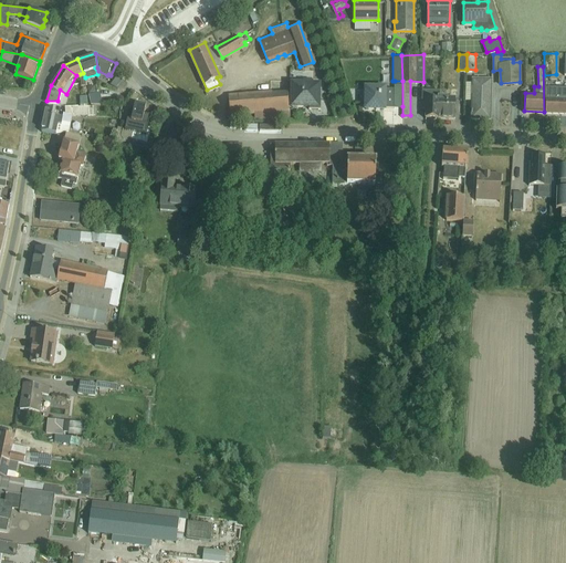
[(117,74),(111,82),(116,86),(123,79),(117,74)]
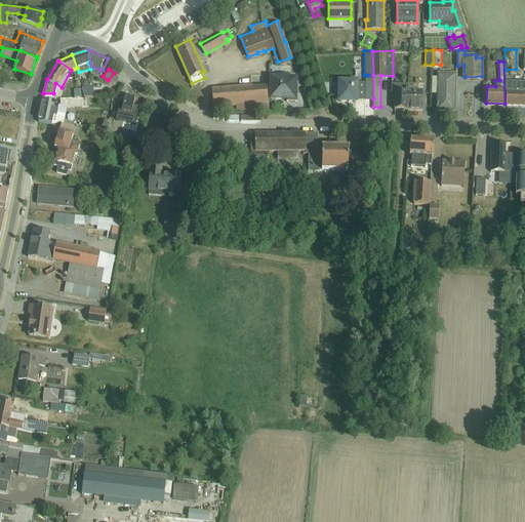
[(438,91),(437,109),(445,109),(445,104),(455,105),(456,72),(438,71),(438,75),(438,91)]
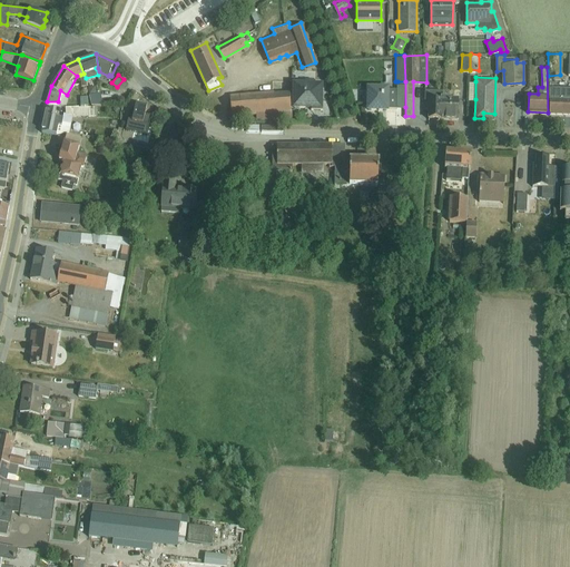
[(294,80),(294,105),(311,106),(311,108),(323,108),(324,81),(294,80)]
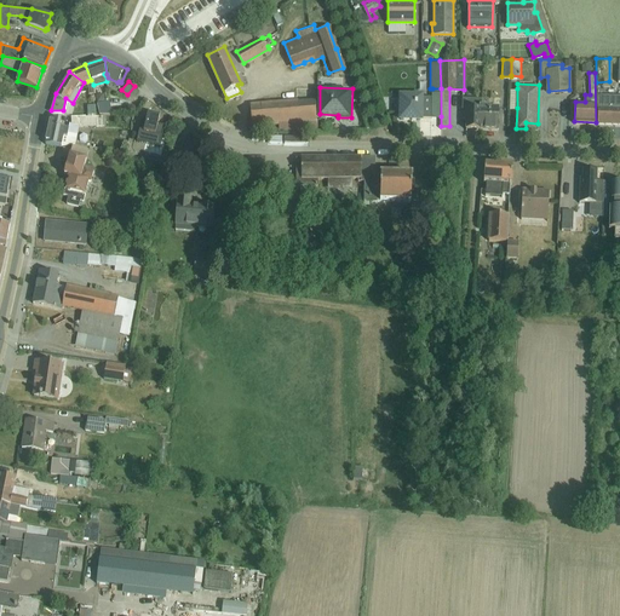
[(103,91),(96,92),(99,113),(112,113),(109,98),(105,99),(103,91)]
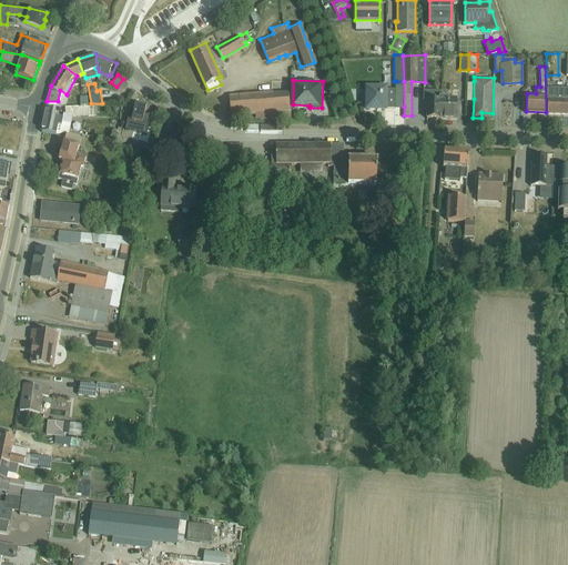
[(367,84),(367,107),(386,108),(386,107),(395,107),(396,88),(388,87),(388,84),(367,84)]
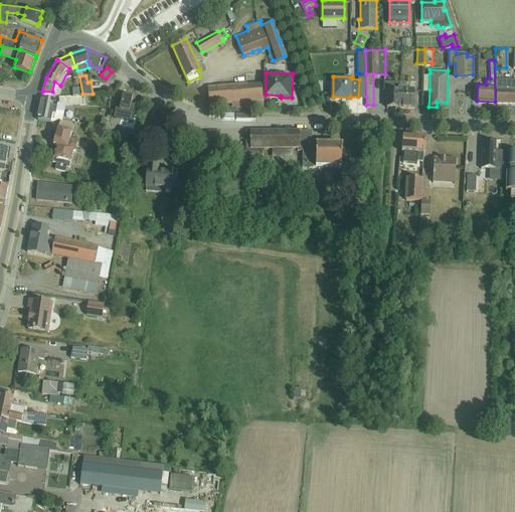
[(514,77),(496,77),(497,102),(514,102),(514,77)]
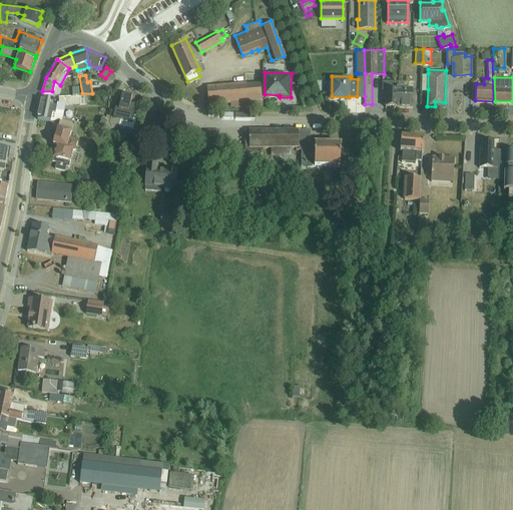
[(385,80),(384,97),(386,97),(386,105),(398,105),(399,91),(397,90),(397,86),(398,86),(398,80),(385,80)]
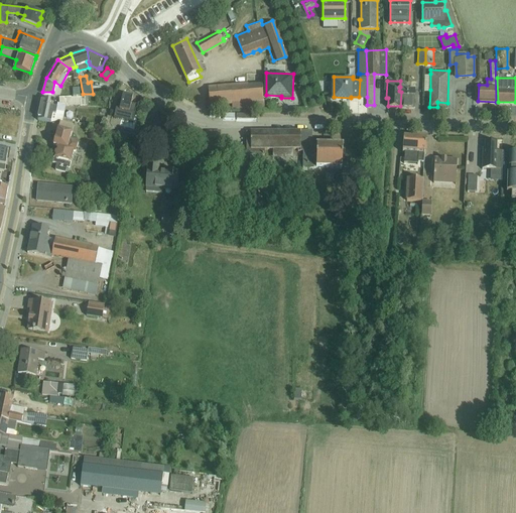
[(262,82),(209,87),(210,103),(232,101),(264,98),(262,82)]
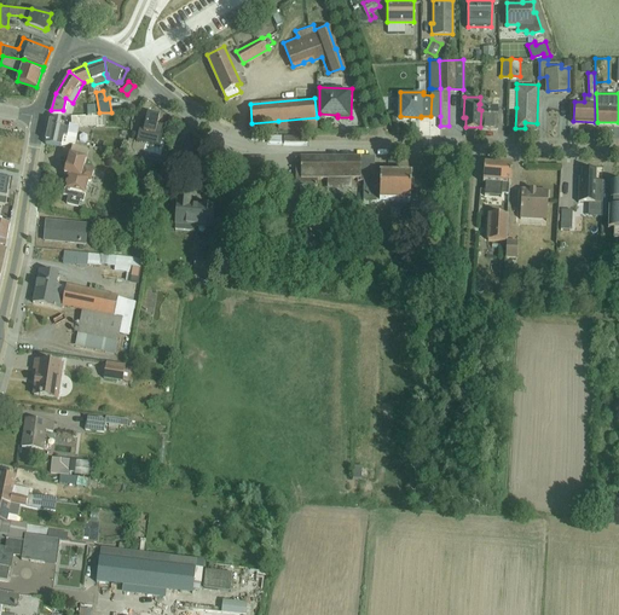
[(479,104),(479,109),(481,110),(480,127),(497,127),(497,104),(480,104),(479,104)]
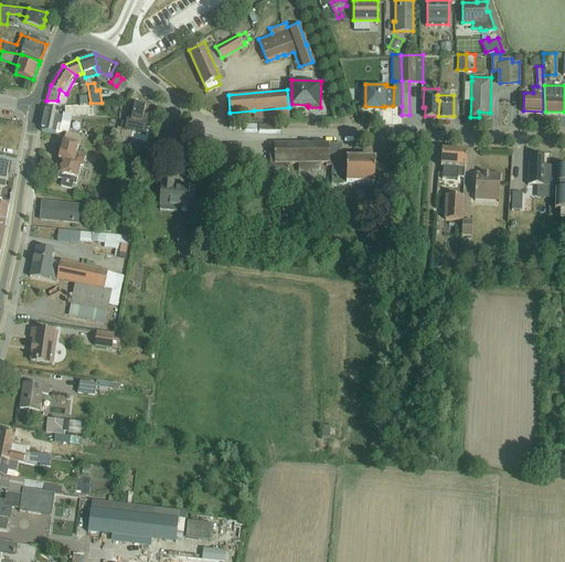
[(46,106),(41,129),(56,133),(56,130),(70,129),(72,114),(96,113),(96,103),(92,104),(78,105),(78,104),(65,105),(65,113),(63,112),(63,116),(55,115),(56,108),(46,106)]
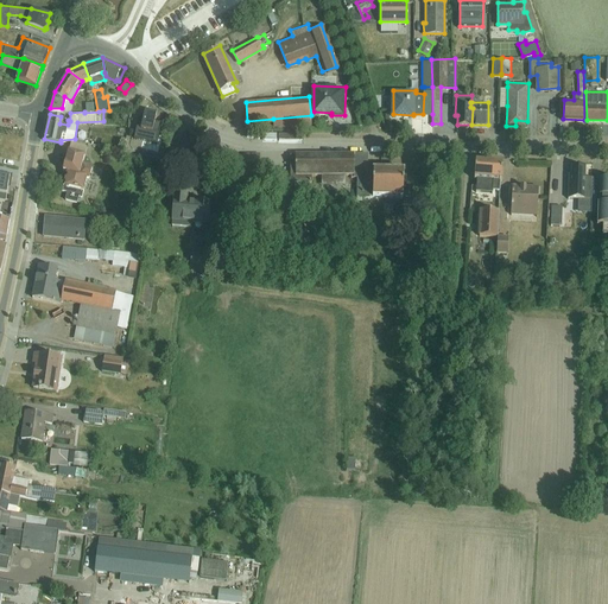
[(311,115),(273,119),(273,126),(311,124),(311,115)]
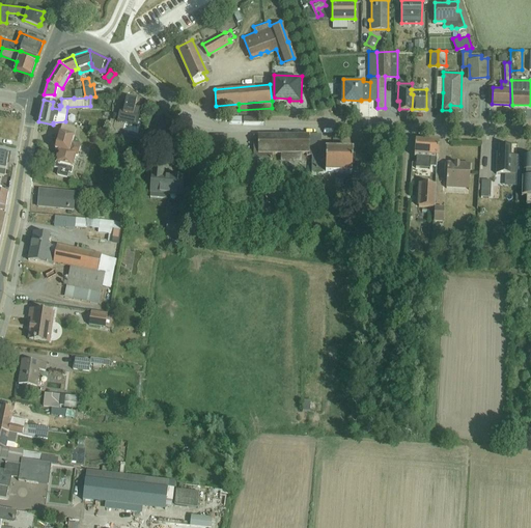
[(62,123),(60,132),(75,136),(77,128),(62,123)]
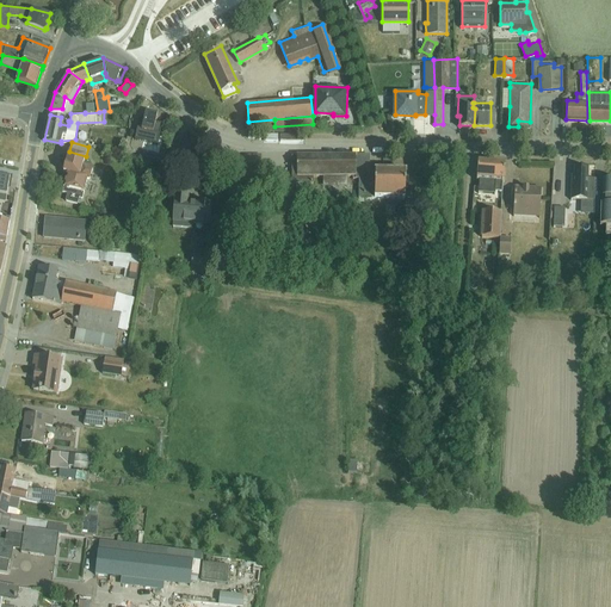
[(67,172),(62,190),(68,191),(66,198),(78,202),(80,196),(82,197),(87,177),(90,178),(93,165),(84,162),(86,156),(69,152),(63,171),(67,172)]
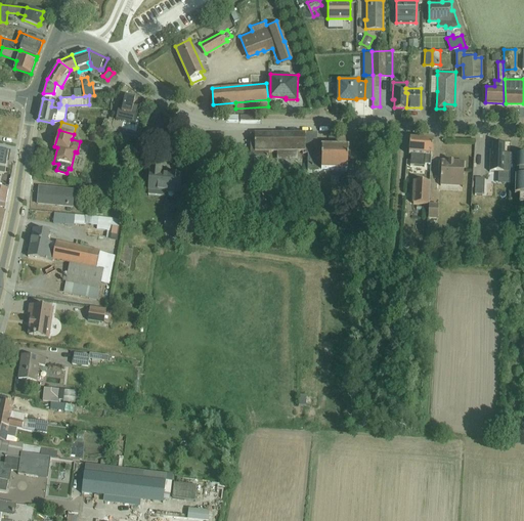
[(255,148),(250,148),(251,155),(268,155),(269,149),(277,149),(297,149),(303,149),(305,149),(305,130),(255,130),(255,148)]
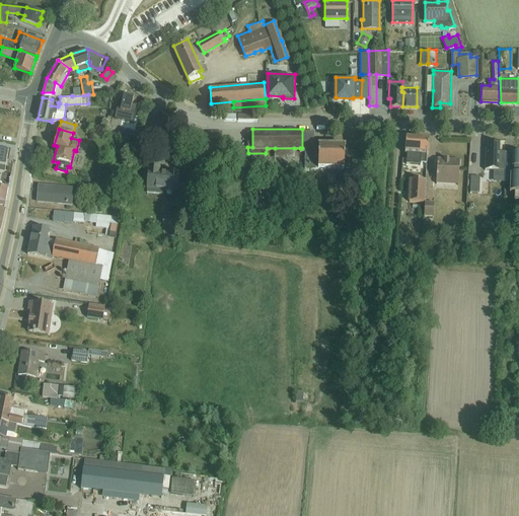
[(314,129),(302,129),(302,148),(302,150),(305,150),(304,166),(309,166),(344,167),(345,156),(345,144),(319,143),(317,142),(314,142),(314,129)]
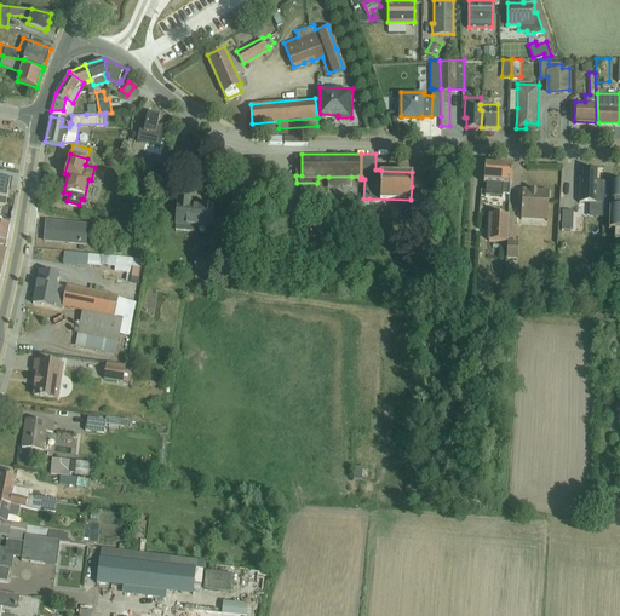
[(486,162),(484,179),(486,180),(484,194),(503,194),(503,191),(509,193),(509,182),(511,182),(512,165),(486,162)]
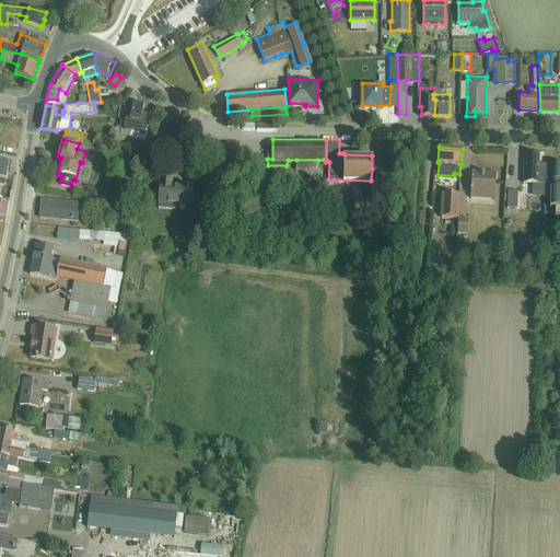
[(524,160),(524,181),(544,182),(545,177),(545,162),(538,162),(539,152),(526,152),(526,160),(524,160)]
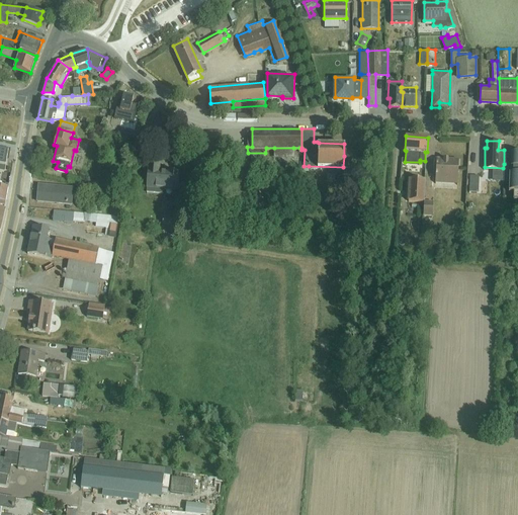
[(0,145),(0,168),(5,170),(7,155),(9,155),(11,148),(0,145)]
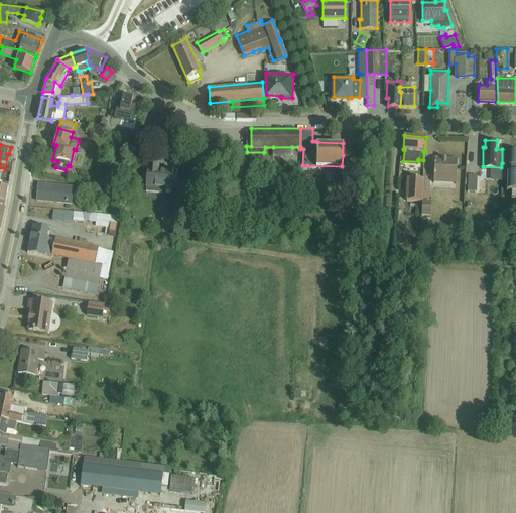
[(501,167),(501,179),(507,179),(507,189),(511,189),(511,198),(515,198),(515,151),(509,151),(509,164),(502,163),(501,167)]
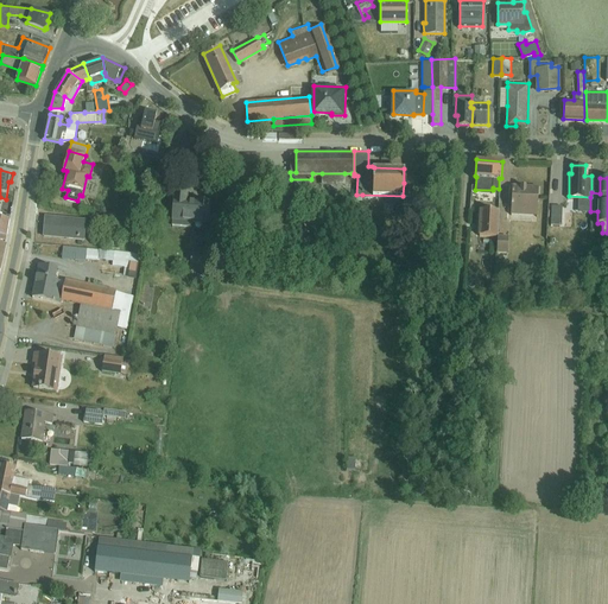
[(512,184),(511,213),(537,215),(538,185),(512,184)]
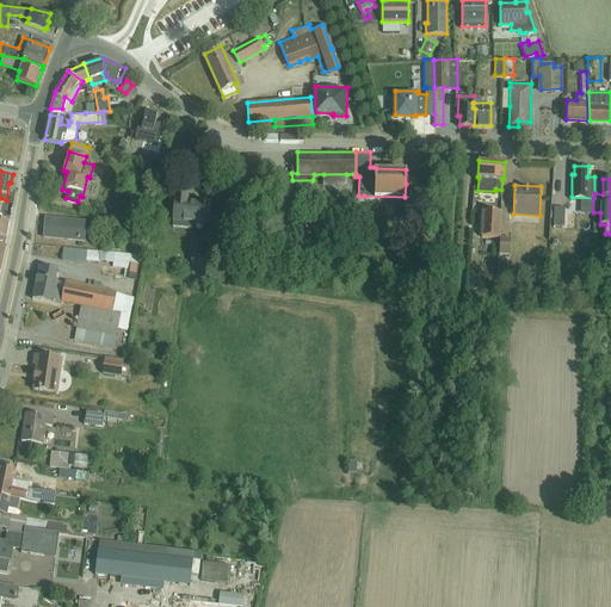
[(176,196),(172,224),(192,227),(192,222),(209,224),(211,203),(187,200),(187,197),(176,196)]
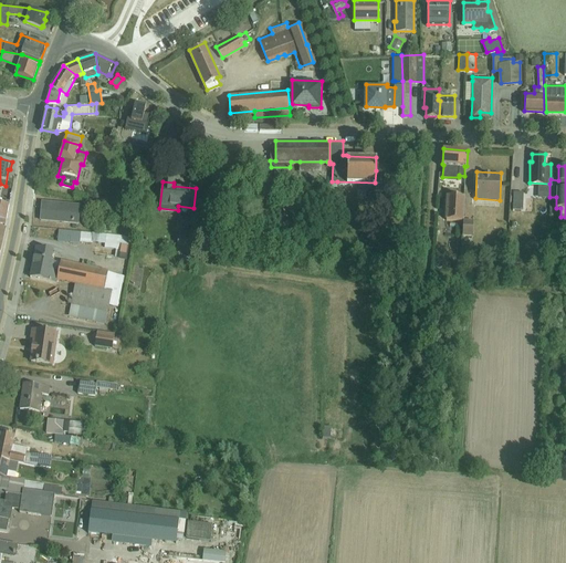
[(514,190),(513,208),(523,208),(524,191),(514,190)]
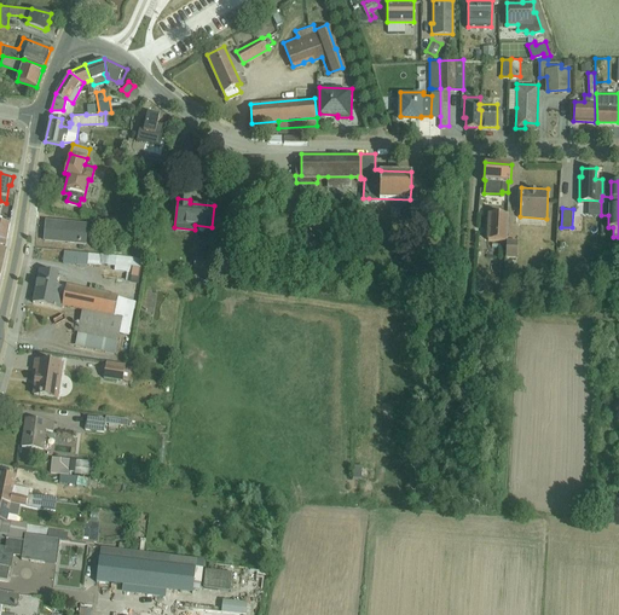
[(489,212),(487,239),(507,239),(507,238),(508,213),(489,212)]
